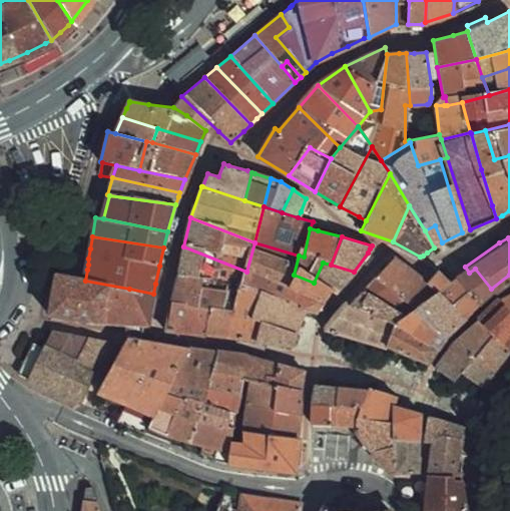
[(294,275),(299,256),(255,242),(246,272),(245,274),(323,301),(327,294),(329,289),(314,283),(294,275)]
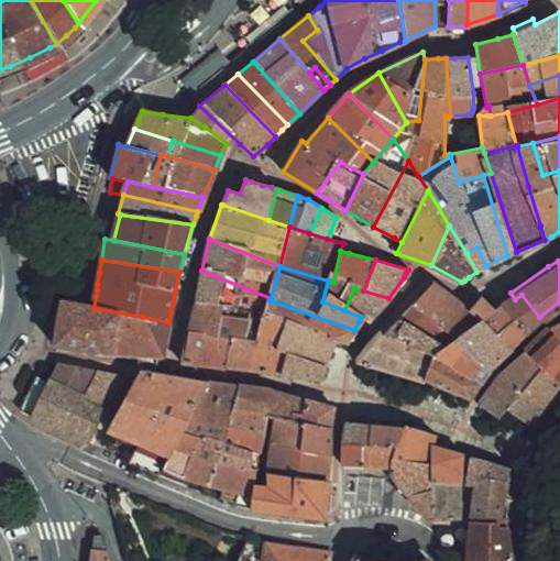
[(264,320),(270,300),(271,298),(201,271),(197,290),(196,299),(264,320)]
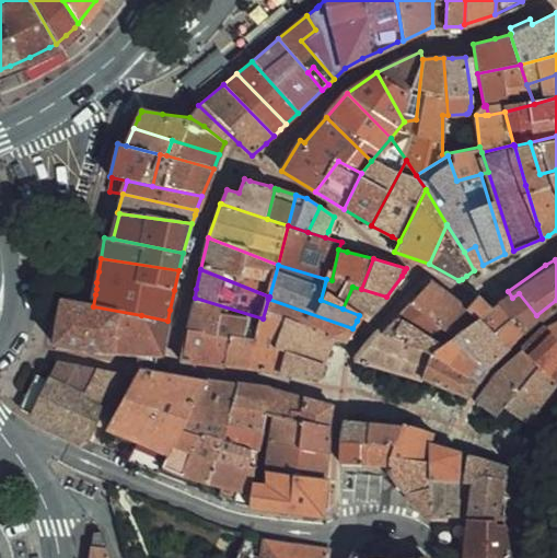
[(459,303),(429,279),(410,299),(465,335),(477,324),(482,320),(466,307),(459,303)]
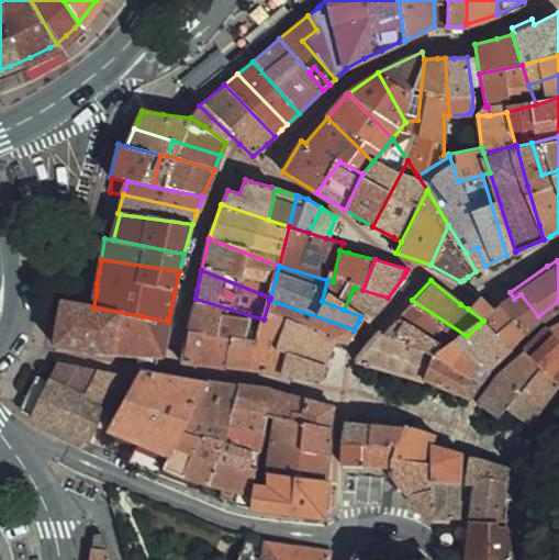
[(344,310),(360,316),(367,321),(372,314),(388,298),(362,290),(354,288),(344,310)]
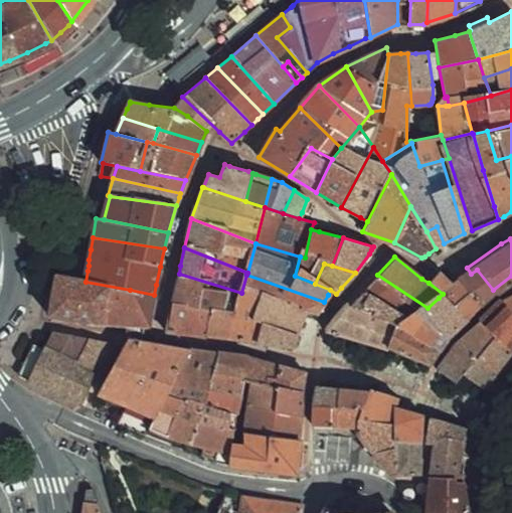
[(429,283),(443,294),(453,284),(447,279),(439,271),(429,283)]
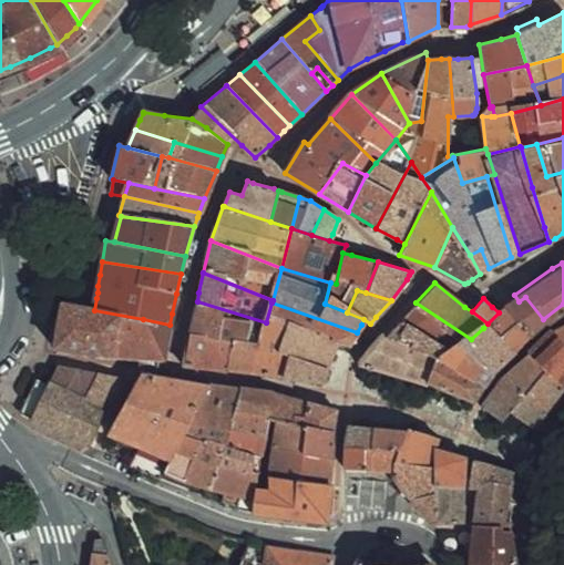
[(192,326),(190,334),(233,343),(259,350),(266,322),(197,301),(192,326)]
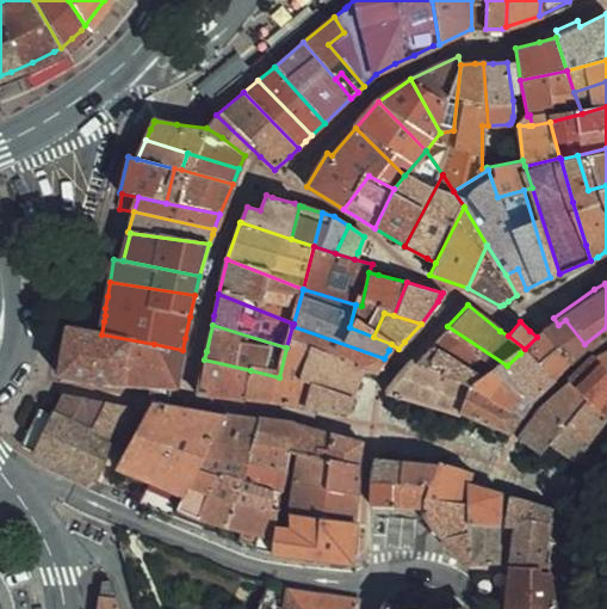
[(286,348),(320,356),(363,368),(373,371),(378,365),(384,358),(292,326),(286,348)]
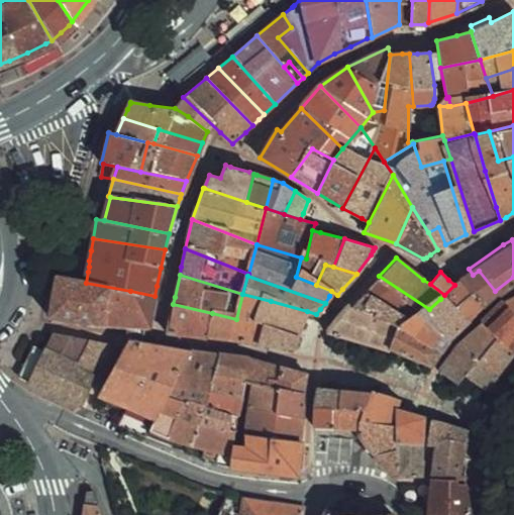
[(429,309),(379,276),(379,278),(374,282),(366,291),(419,320),(429,309)]
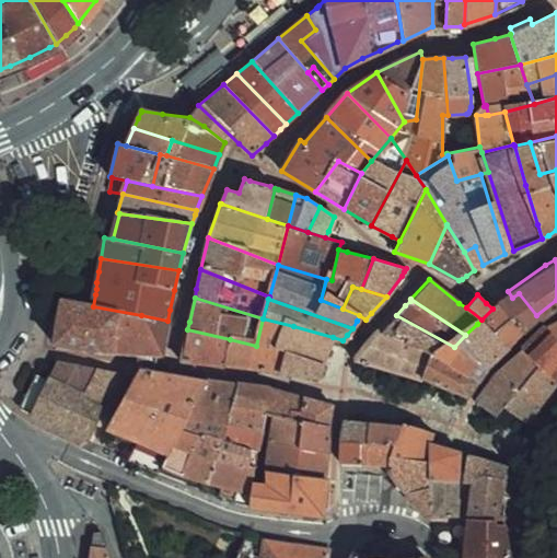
[(84,348),(92,306),(62,300),(54,345),(84,348)]
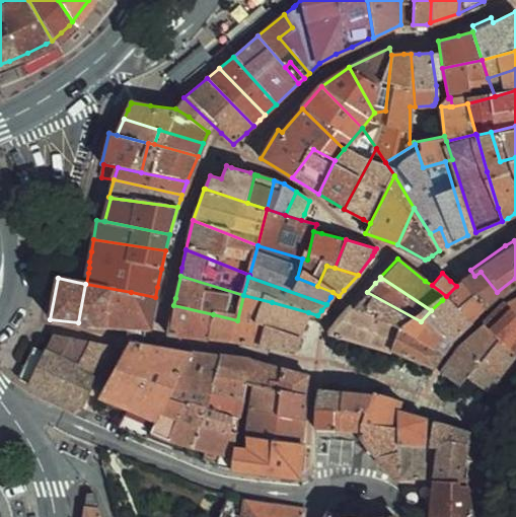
[(442,300),(469,323),(486,306),(475,294),(465,283),(467,281),(465,279),(457,285),(456,286),(446,296),(442,300)]
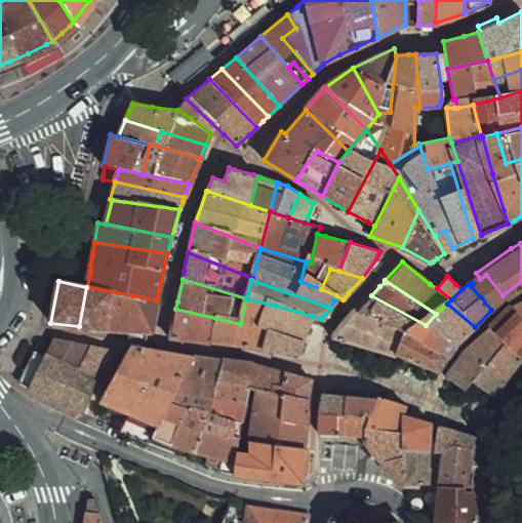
[(129,313),(132,295),(87,287),(86,287),(79,326),(120,330),(126,331),(129,313)]
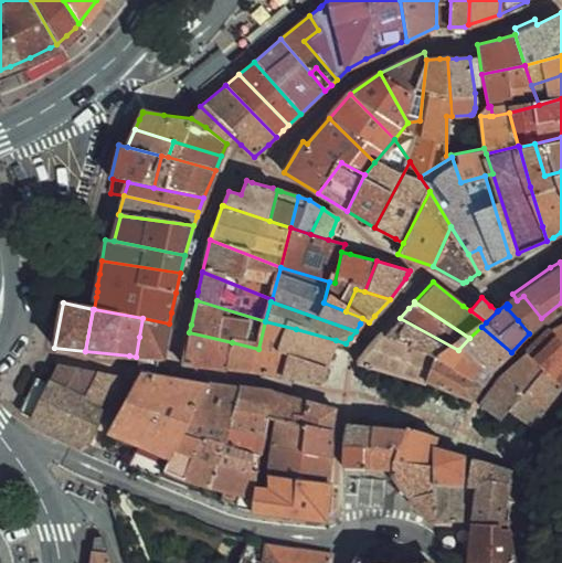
[(139,337),(166,339),(169,324),(142,318),(139,337)]
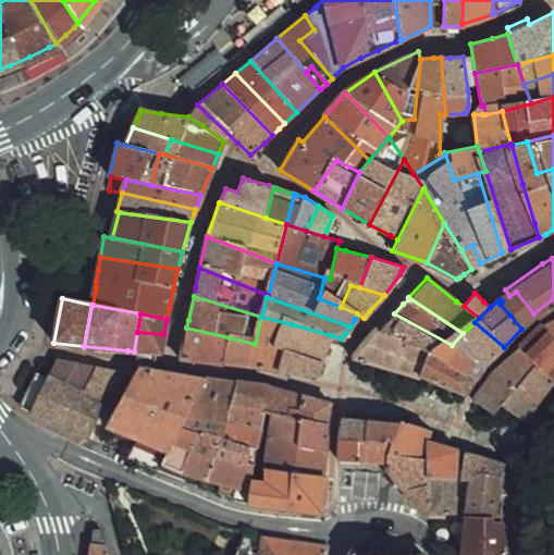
[(380,329),(429,356),(439,360),(452,345),(394,313),(380,329)]
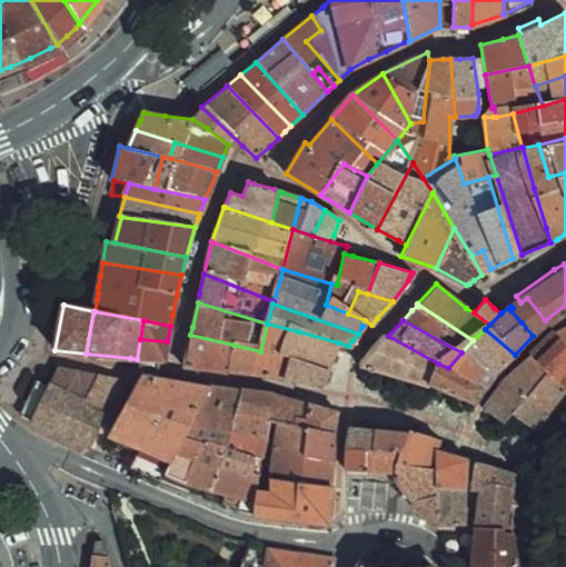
[(281,377),(298,331),(267,324),(260,351),(234,345),(227,370),(251,372),(281,377)]
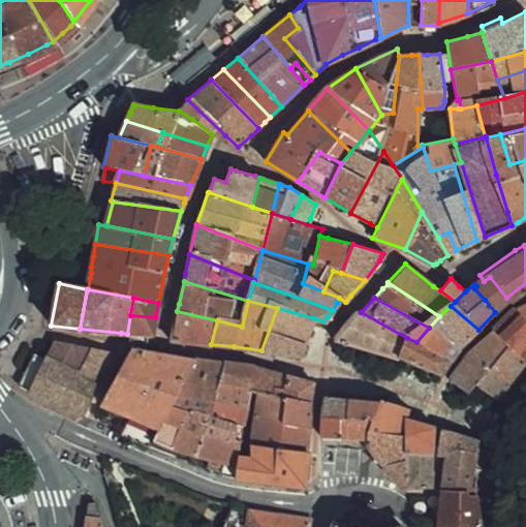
[(491,329),(494,331),(507,345),(523,361),(525,355),(525,304),(515,310),(513,309),(491,329)]
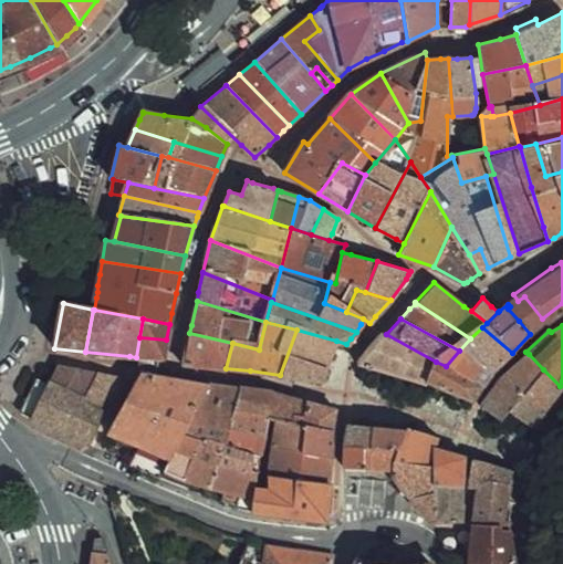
[(512,353),(482,327),(470,338),(503,361),(512,353)]
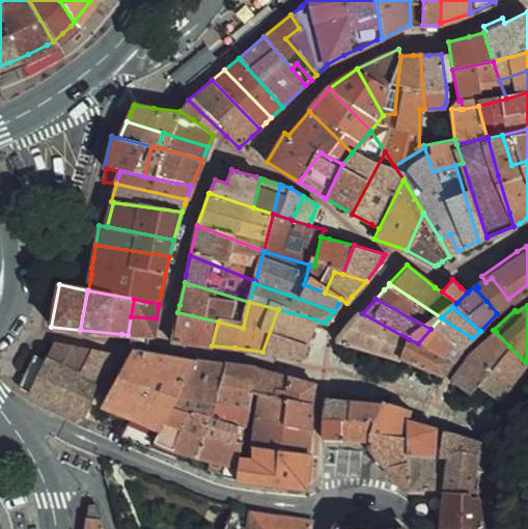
[(278,309),(262,352),(301,357),(307,342),(308,337),(313,325),(315,319),(278,309)]
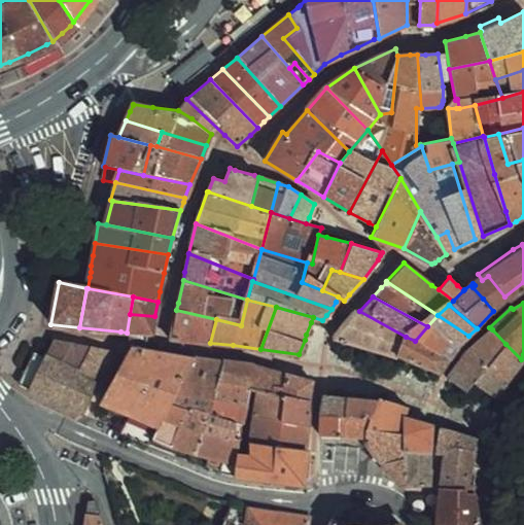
[(336,339),(396,359),(397,358),(406,337),(359,311),(355,309),(333,338),(333,343),(335,344),(336,339)]
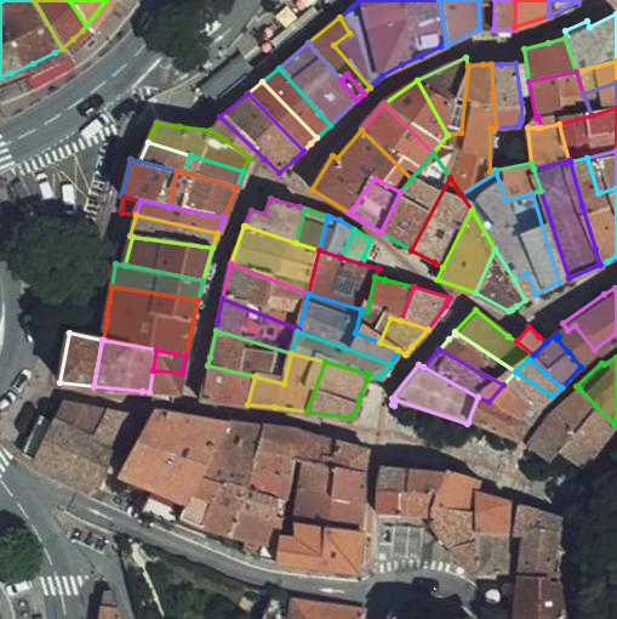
[(207,365),(205,376),(200,401),(247,404),(255,376),(207,365)]
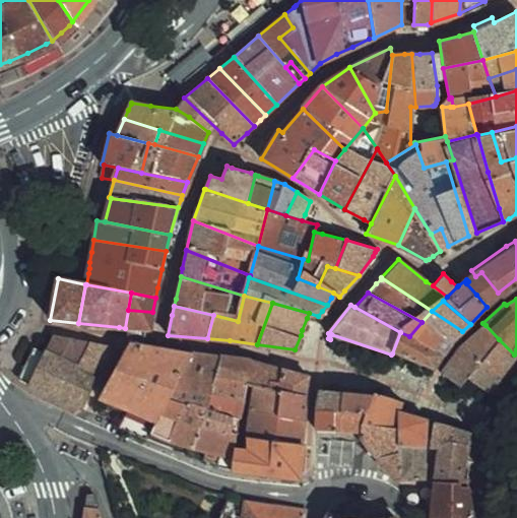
[(152,312),(128,310),(125,328),(126,327),(149,329),(150,321),(152,312)]
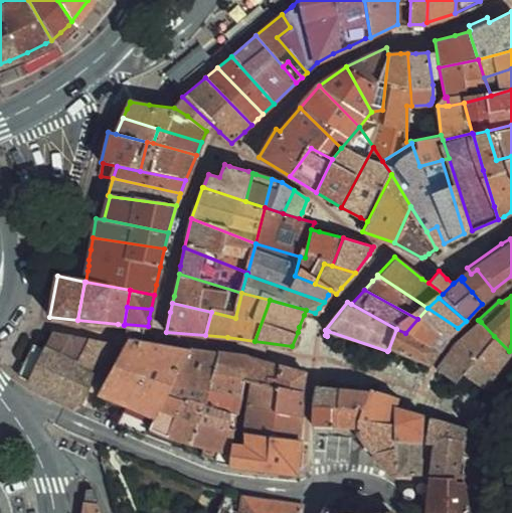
[(449,337),(453,332),(458,328),(428,308),(417,319),(449,337)]
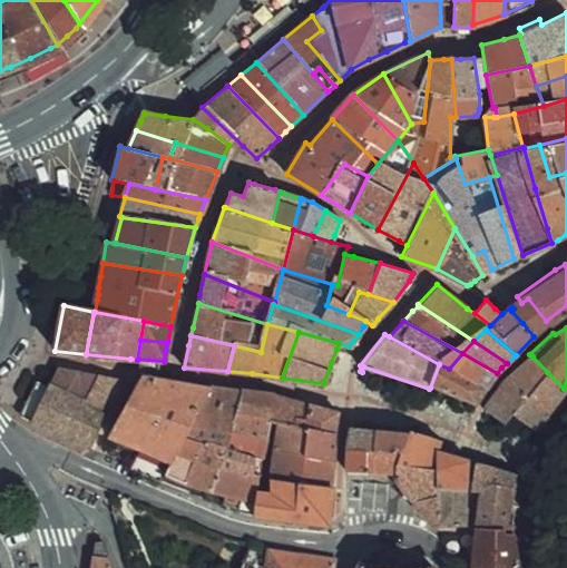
[(497,373),(462,353),(449,369),(485,390),(490,382),(497,373)]
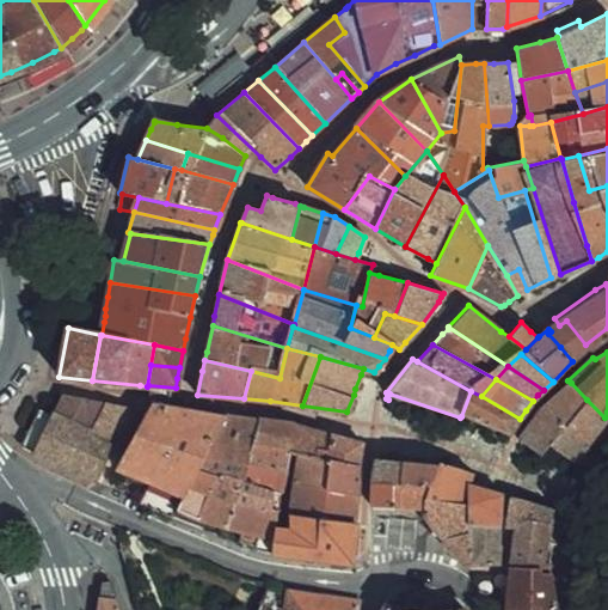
[(540,407),(560,424),(587,400),(571,383),(564,388),(540,407)]
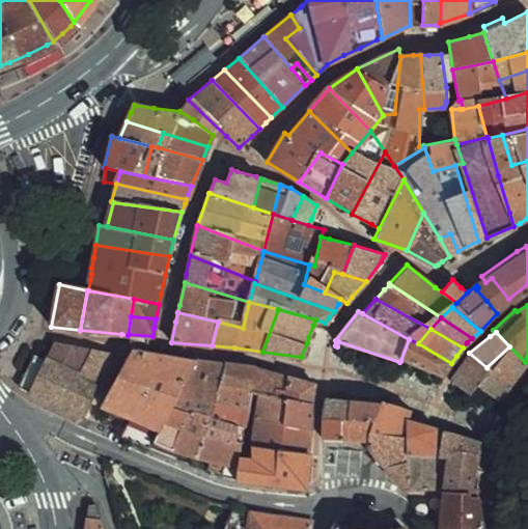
[(451,363),(418,343),(409,339),(400,361),(443,378),(448,369),(451,363)]
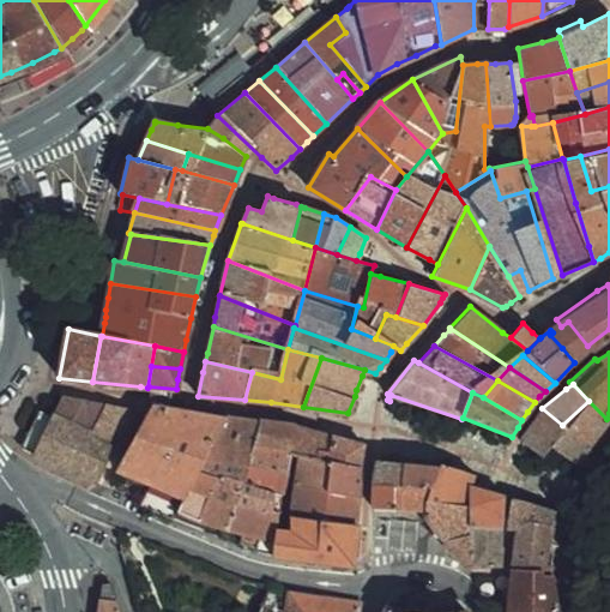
[(53,412),(32,449),(35,450),(66,395),(62,394),(53,412)]
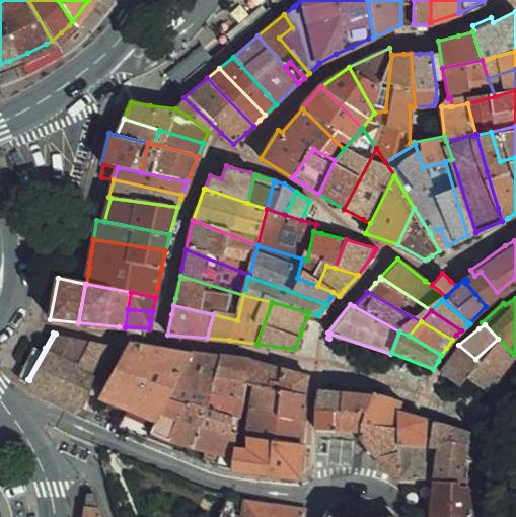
[(85,341),(85,340),(83,340),(77,339),(56,334),(29,380),(28,382),(56,395),(85,341)]
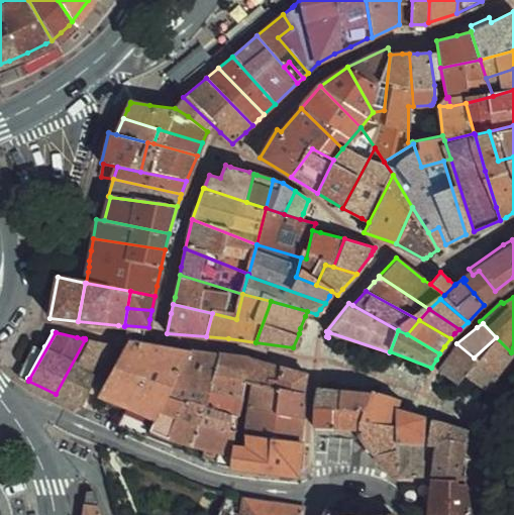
[(474,357),(496,374),(512,353),(511,352),(496,337),(474,357)]
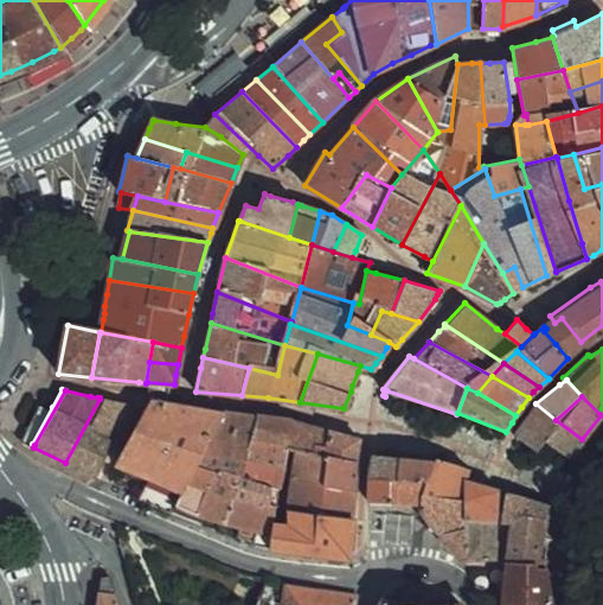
[(65,463),(94,475),(130,403),(100,399),(65,463)]
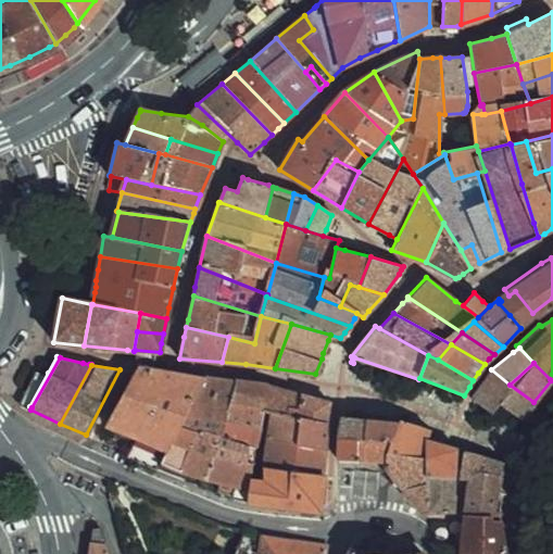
[(136,365),(111,412),(103,425),(135,437),(170,370),(136,365)]
